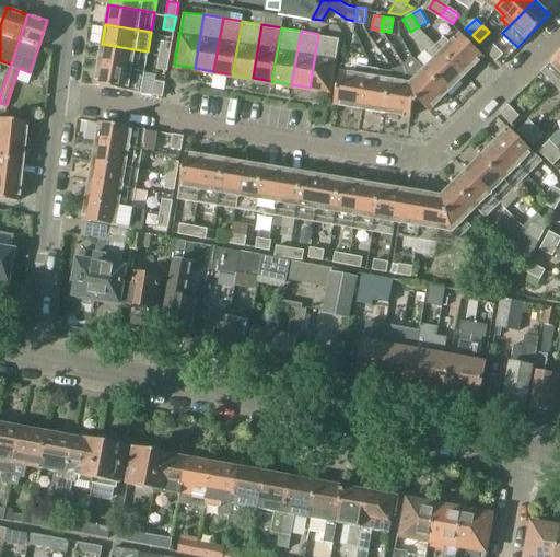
[(444,36),(436,44),(465,73),(483,55),(461,31),(450,42),(444,36)]
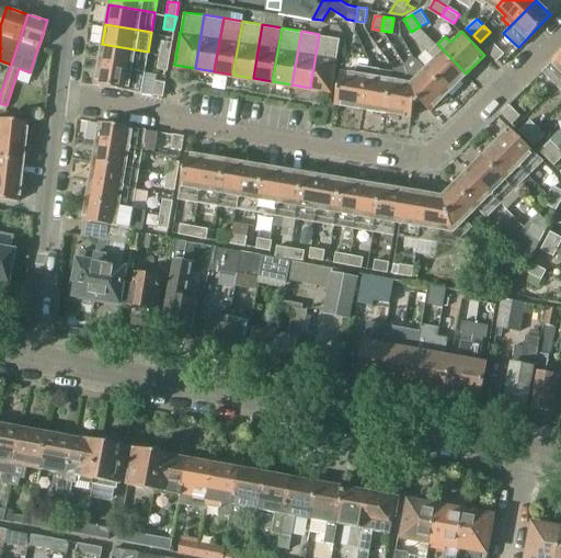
[(319,34),(310,88),(331,91),(333,82),(334,81),(333,80),(338,58),(336,57),(340,37),(319,34)]
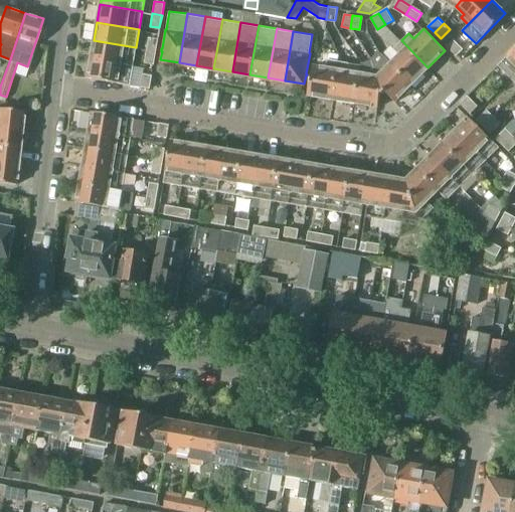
[(149,36),(146,49),(156,51),(158,38),(149,36)]
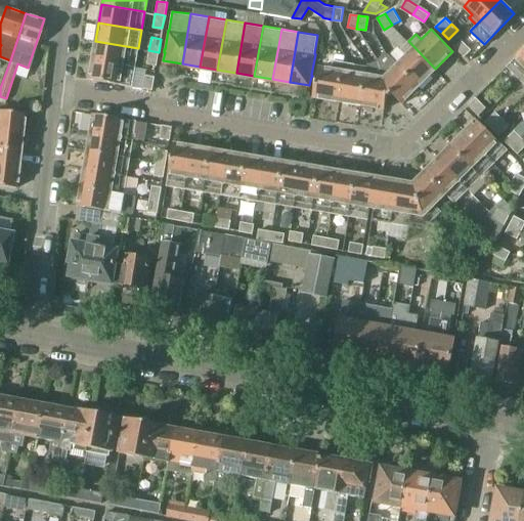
[(471,48),(462,39),(454,46),(464,55),(471,48)]
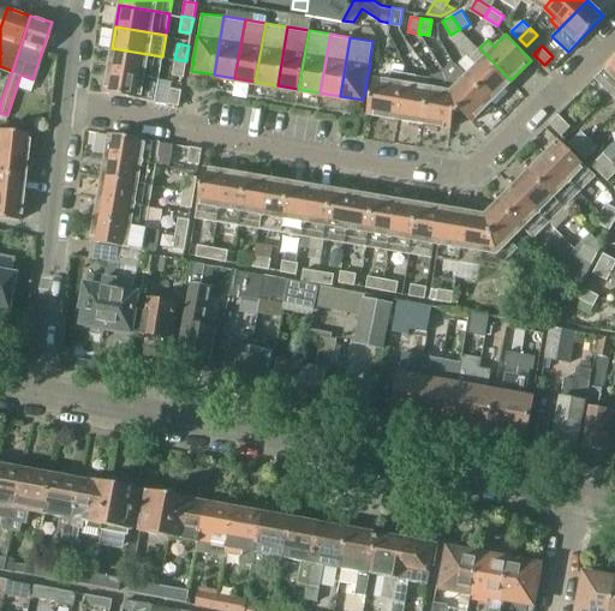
[(112,48),(108,70),(159,78),(162,57),(112,48)]
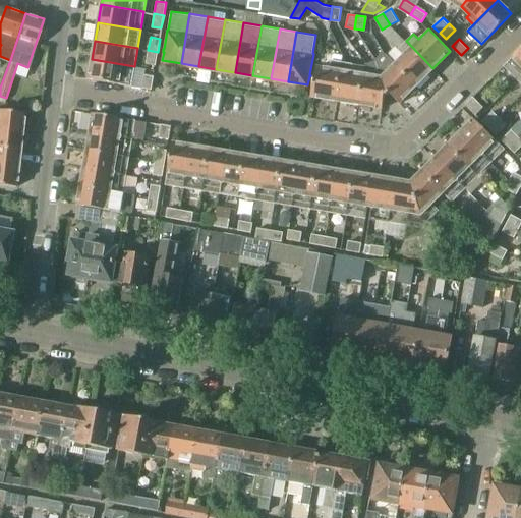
[(403,54),(395,62),(416,84),(432,68),(406,41),(398,49),(403,54)]
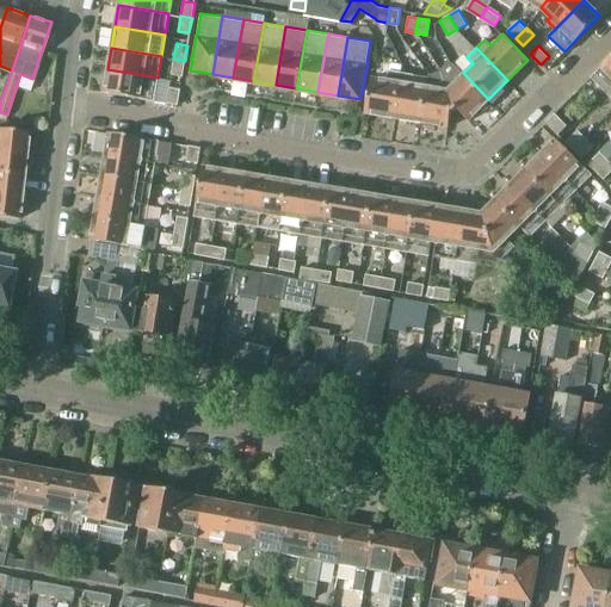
[(610,55),(591,76),(606,92),(610,86),(610,55)]
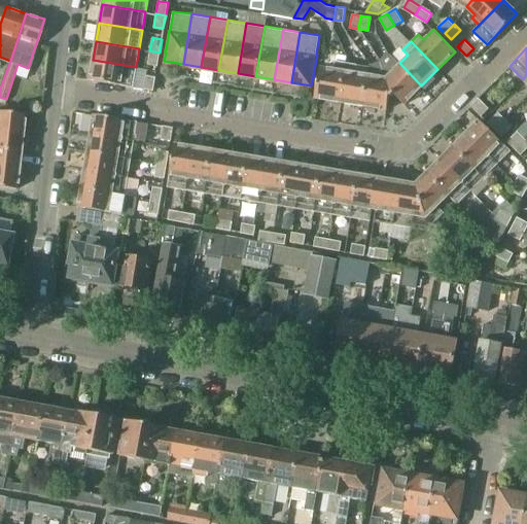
[(157,64),(160,53),(149,50),(147,63),(157,64)]
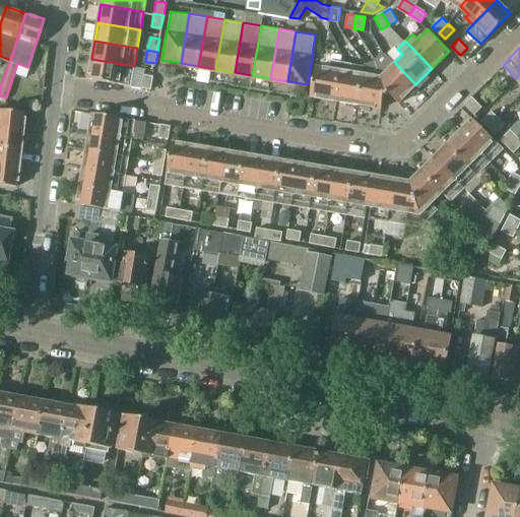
[(383,50),(375,58),(375,59),(376,59),(379,67),(378,67),(386,93),(389,91),(399,102),(415,84),(394,62),(383,50)]
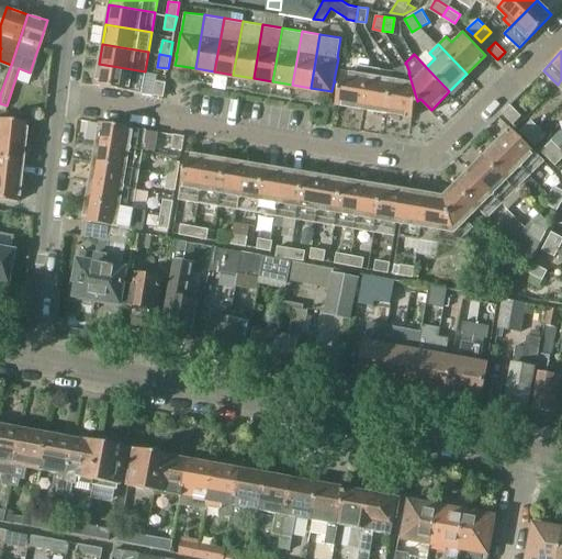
[(99,64),(96,84),(142,91),(145,71),(99,64)]
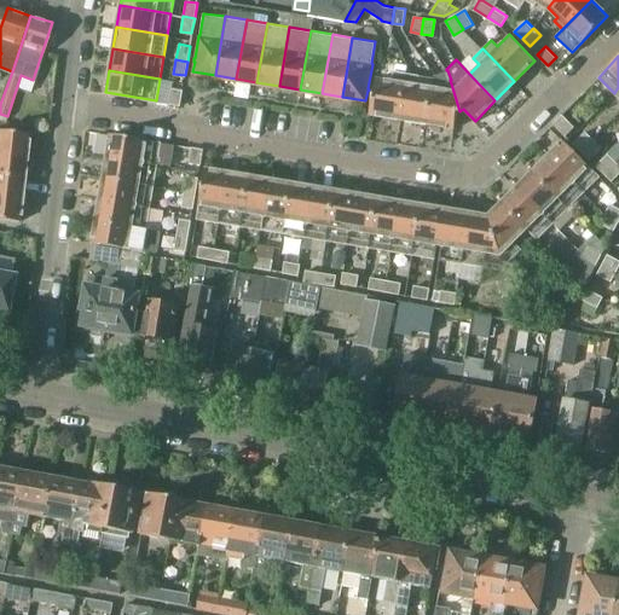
[(376,77),(370,112),(398,117),(406,73),(393,70),(391,80),(376,77)]
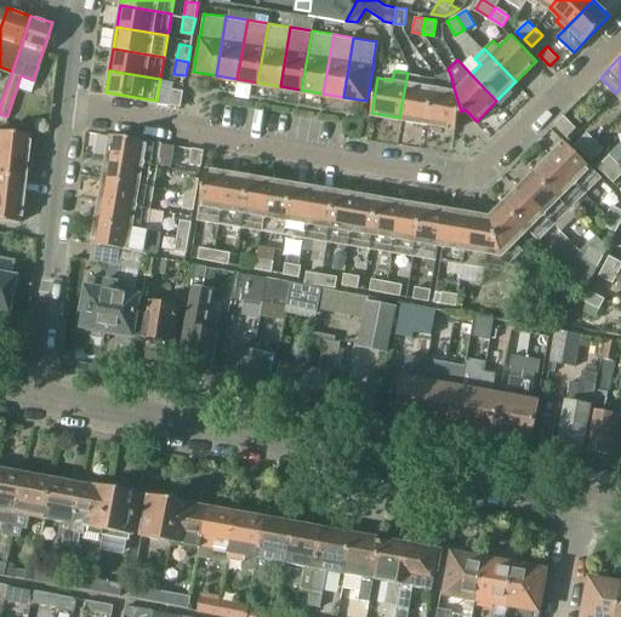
[(433,86),(427,123),(456,127),(459,112),(461,112),(451,80),(453,80),(449,70),(448,70),(436,74),(433,86)]
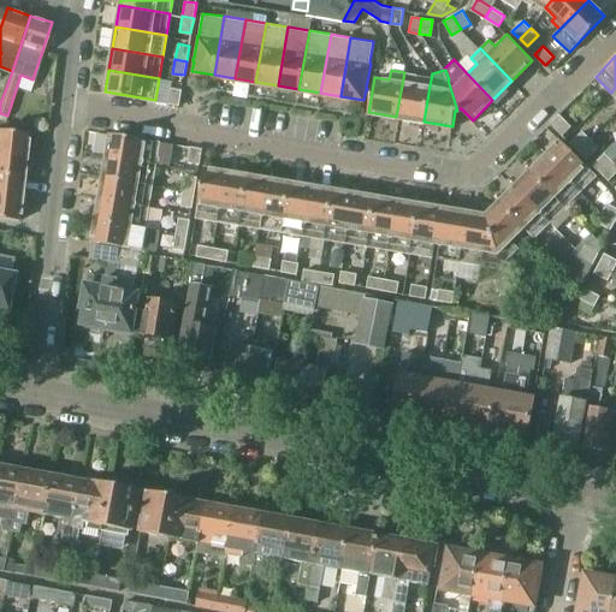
[(404,72),(396,117),(424,122),(430,85),(415,83),(416,75),(404,72)]
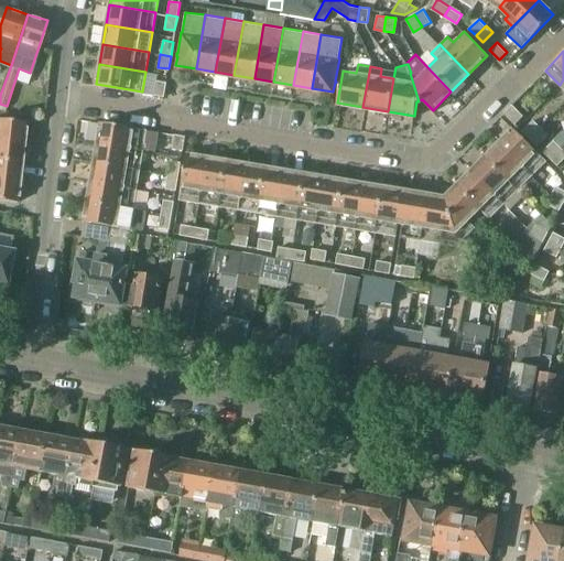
[(153,95),(163,96),(166,82),(156,79),(153,95)]
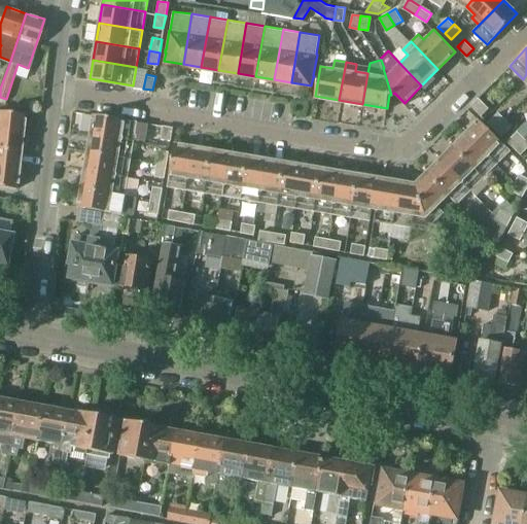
[(479,97),(471,104),(482,114),(489,107),(479,97)]
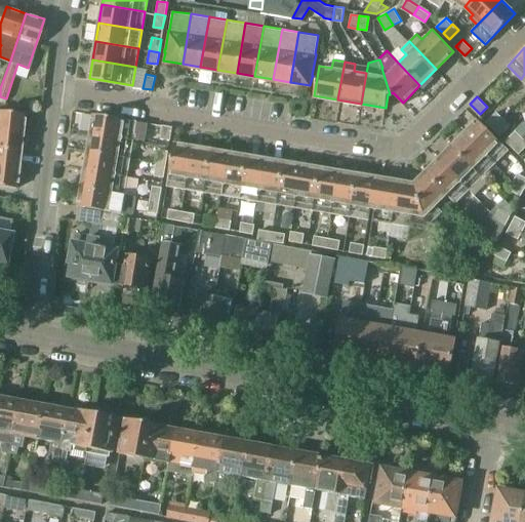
[(0,109),(0,128),(22,132),(24,113),(0,109)]
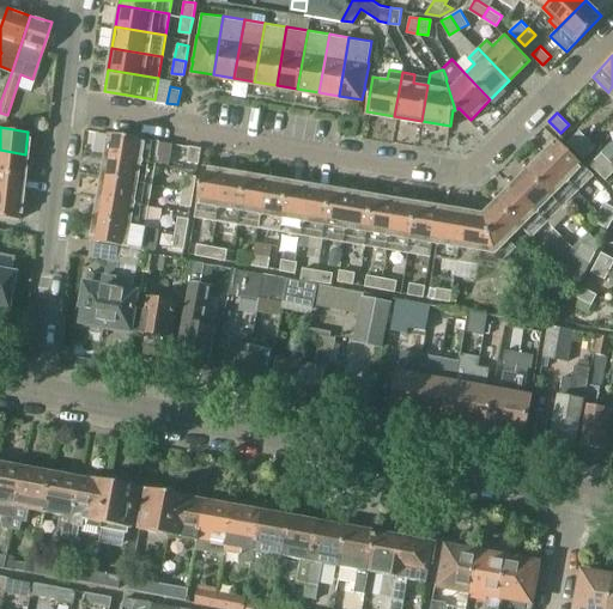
[(581,129),(569,141),(576,150),(588,138),(581,129)]
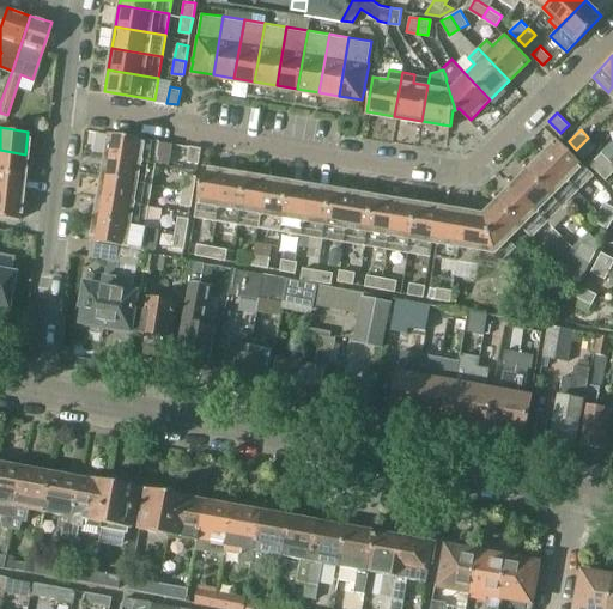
[(109,132),(105,154),(155,163),(168,165),(173,142),(159,140),(109,132)]
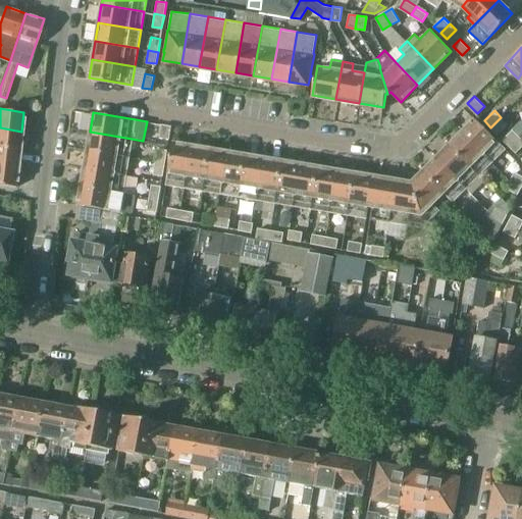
[(475,117),(462,132),(491,162),(506,148),(475,117)]
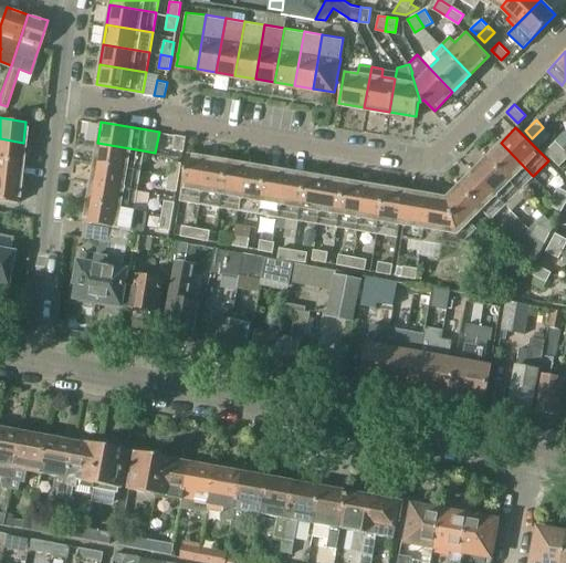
[(549,134),(543,127),(532,138),(538,145),(549,134)]
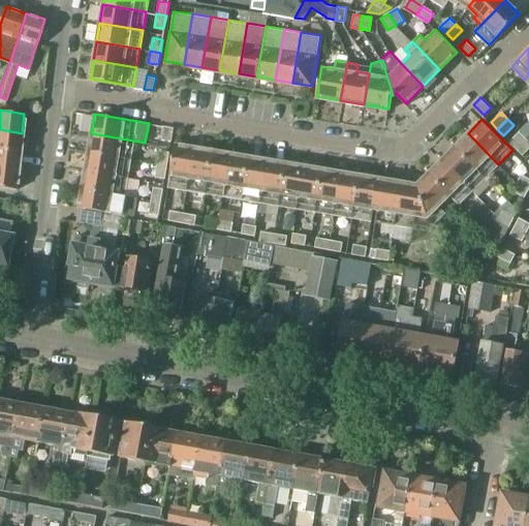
[(174,127),(164,125),(162,138),(172,141),(174,127)]
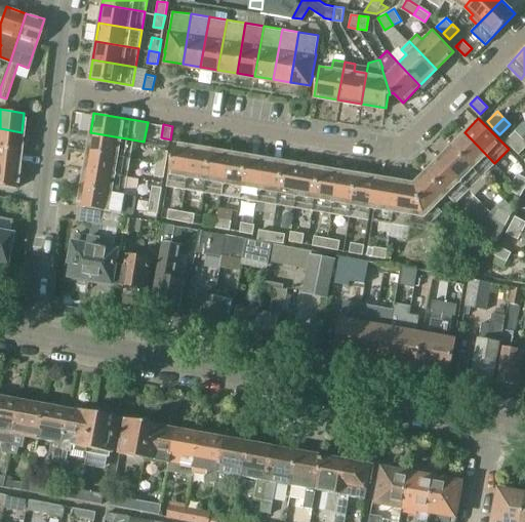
[(0,128),(0,147),(19,150),(22,132),(0,128)]
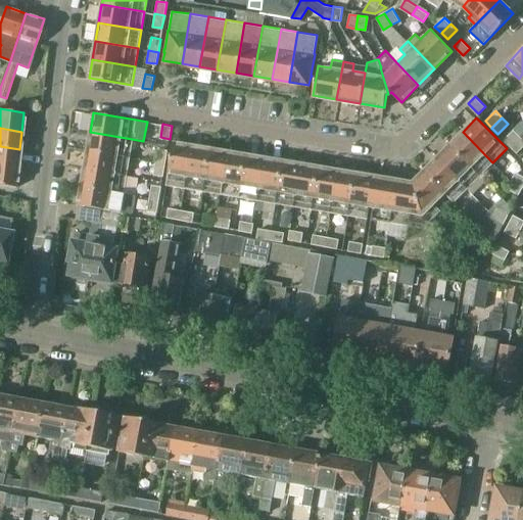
[(504,140),(510,146),(520,136),(514,130),(504,140)]
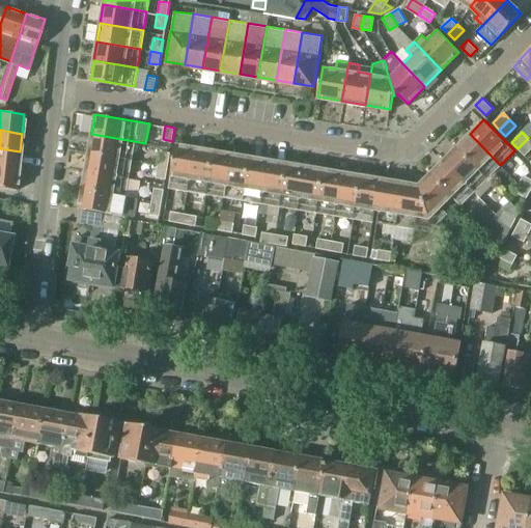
[(91,134),(88,151),(131,159),(134,141),(91,134)]
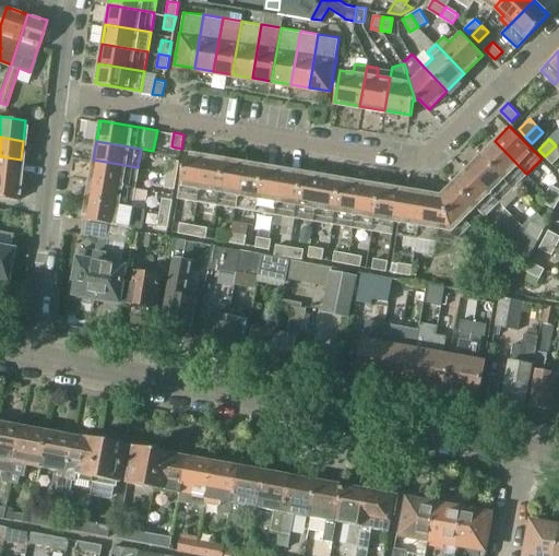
[(495,141),(480,154),(513,187),(526,174),(495,141)]
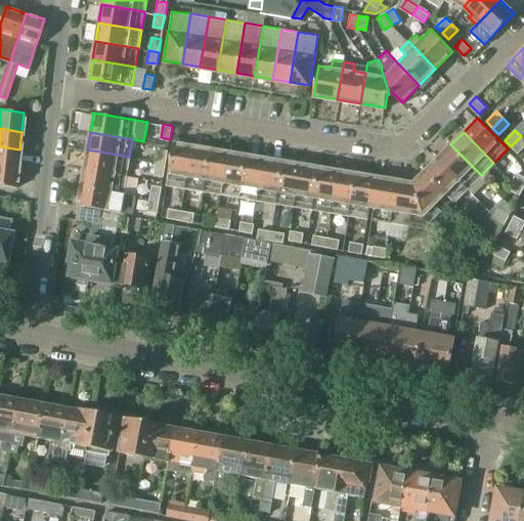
[(518,153),(523,146),(523,132),(521,136),(511,146),(518,153)]
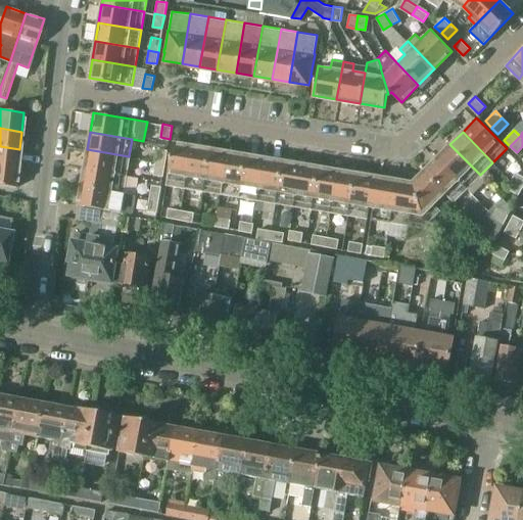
[(173,141),(165,184),(185,187),(192,144),(173,141)]
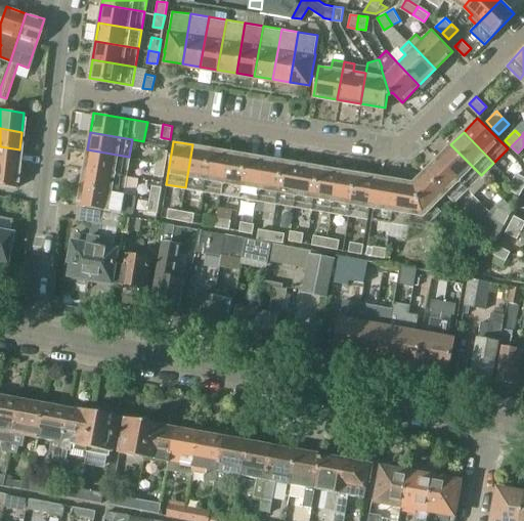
[(192,144),(185,187),(204,190),(211,147),(192,144)]
